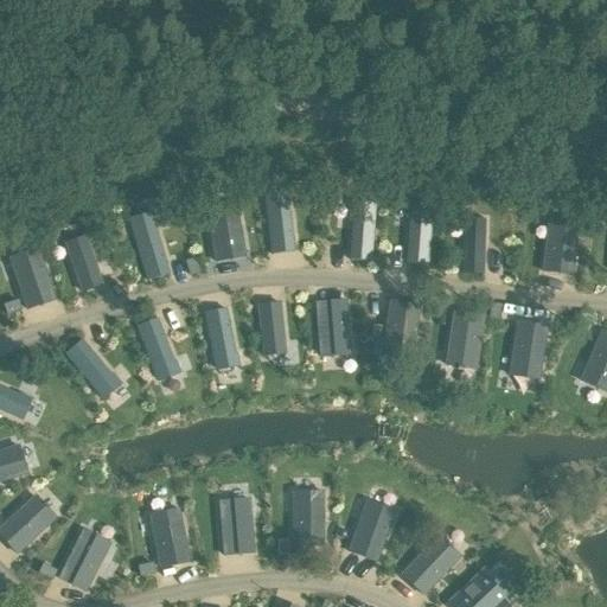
[(275,191),(266,192),(273,255),(293,253),(288,202),(289,202),(288,187),(274,190),(275,191)]
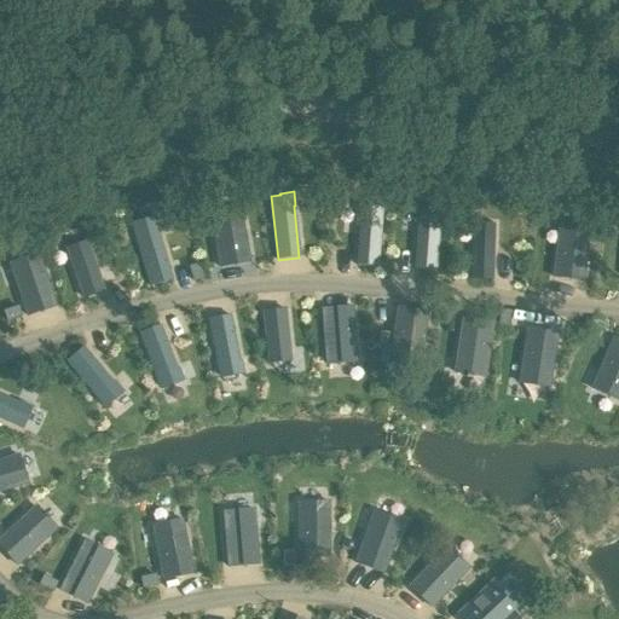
[(360,219),(357,266),(377,267),(382,208),(372,207),(372,206),(359,204),(358,219),(360,219)]
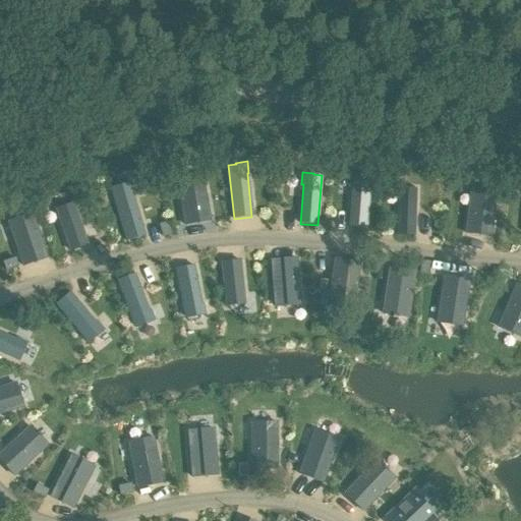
[(201,174),(177,179),(185,225),(210,220),(201,174)]
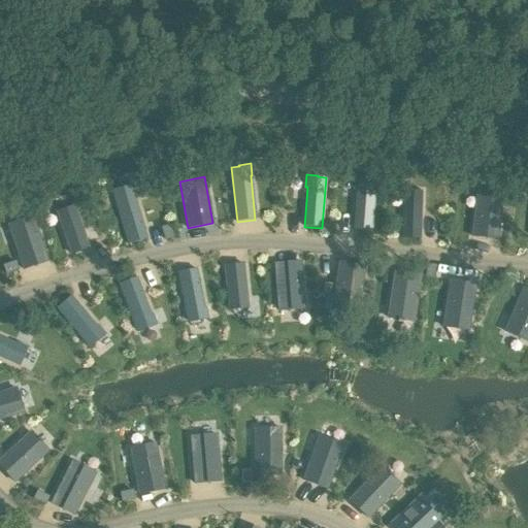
[(357,190),(354,229),(372,230),(375,179),(367,179),(367,177),(356,177),(355,190),(357,190)]
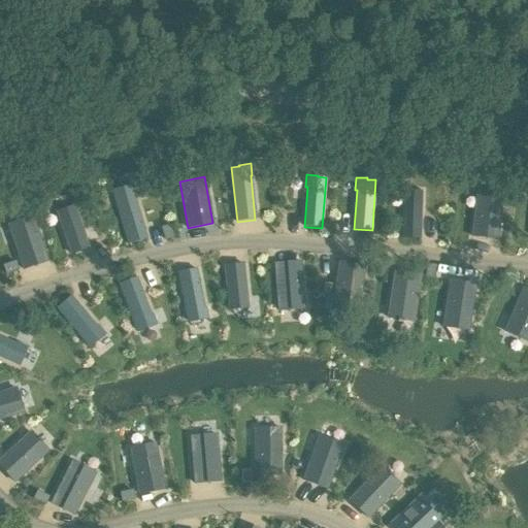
[(121,190),(112,192),(129,244),(146,239),(134,197),(135,197),(131,185),(121,188),(121,190)]
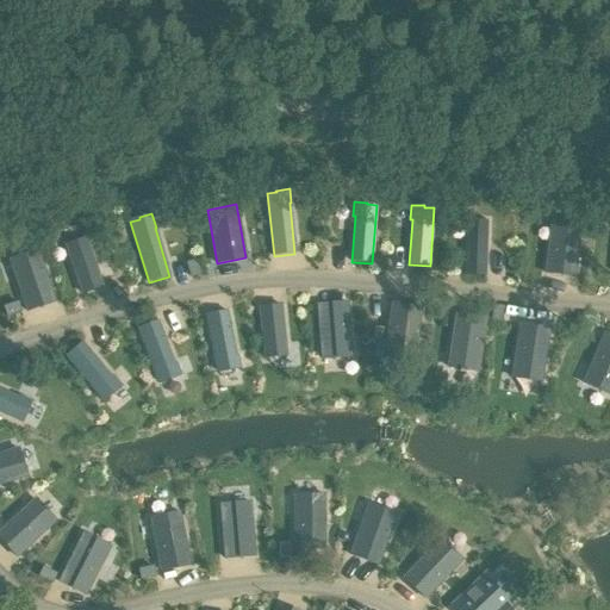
[(551,218),(545,273),(574,277),(580,222),(551,218)]
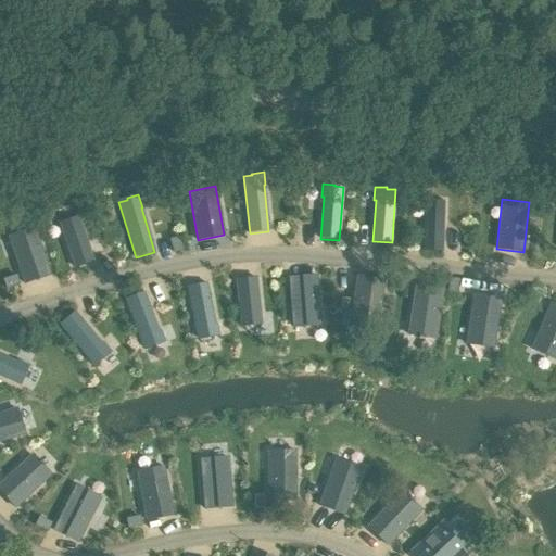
[(426,200),(424,250),(442,251),(444,201),(426,200)]
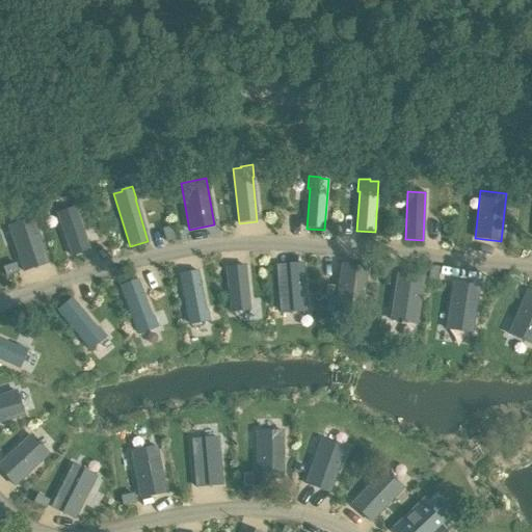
[(74,207),(57,213),(72,256),(88,250),(74,207)]
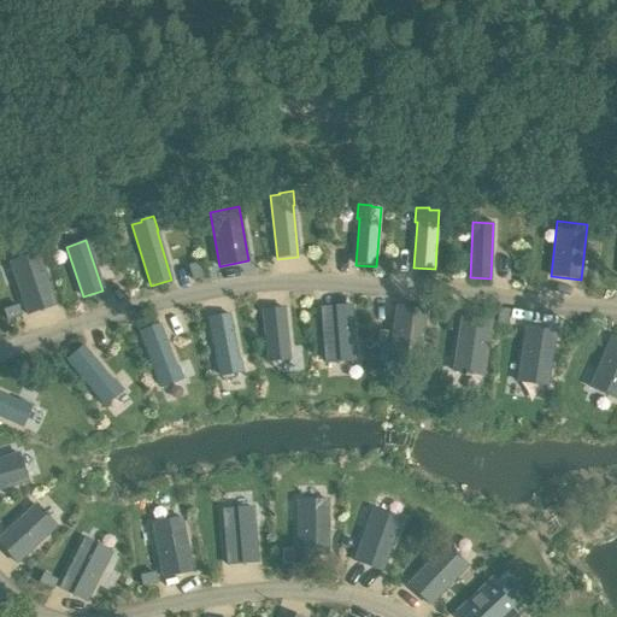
[(37,253),(9,263),(28,315),(56,305),(37,253)]
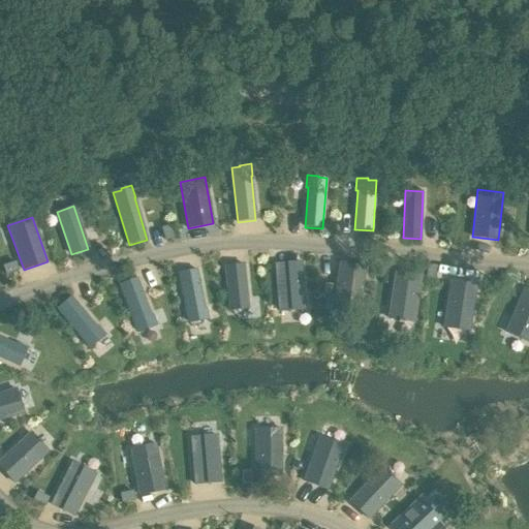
[(170,225),(162,227),(165,240),(174,238),(170,225)]
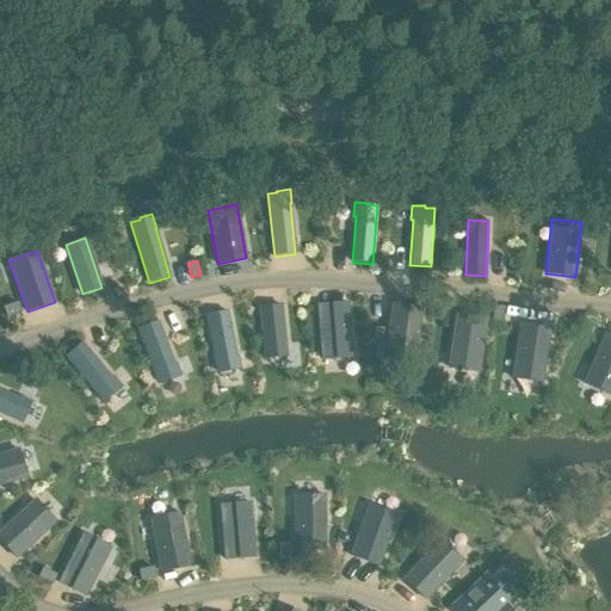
[(17,302),(4,307),(7,316),(20,313),(17,302)]
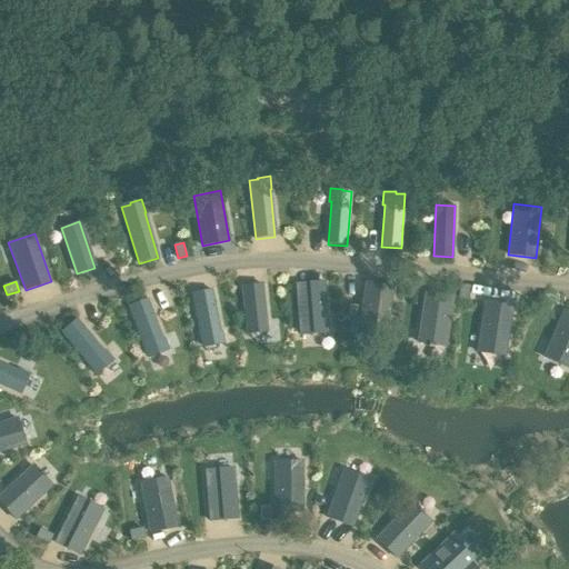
[(322,281),(295,283),(300,335),(327,332),(322,281)]
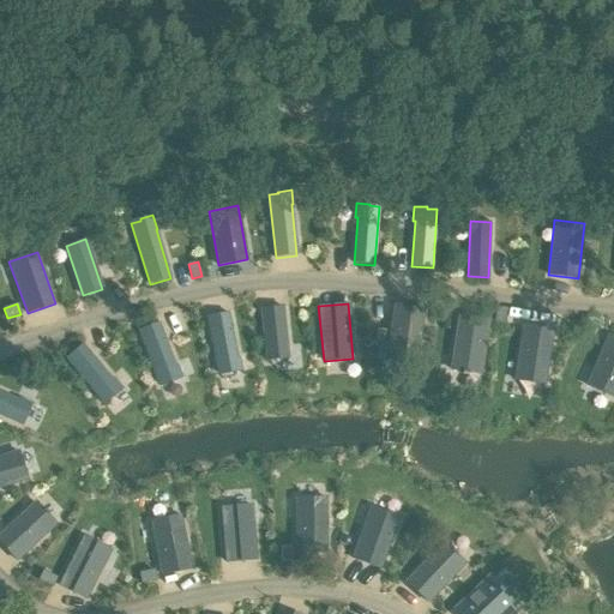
[(393,304),(385,357),(414,362),(422,307),(393,304)]
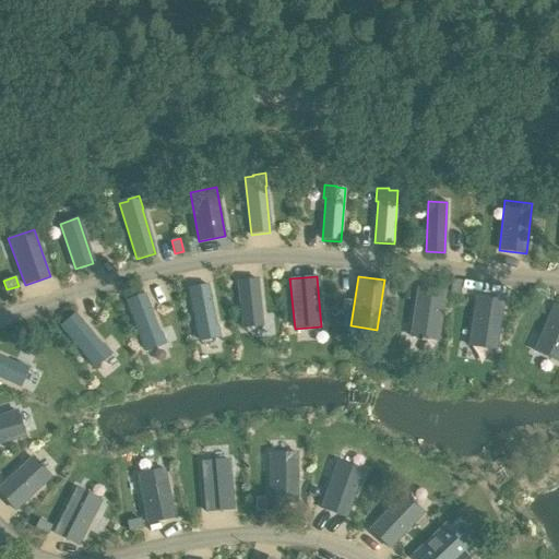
[(257,277),(237,280),(242,328),(262,325),(257,277)]
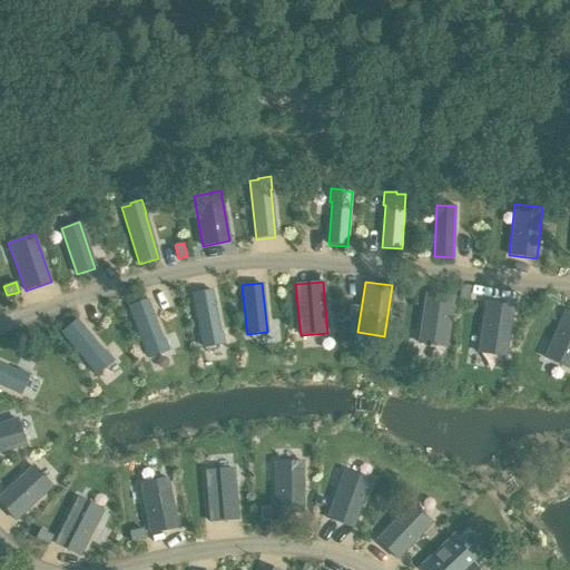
[(459,285),(458,298),(467,300),(468,286),(459,285)]
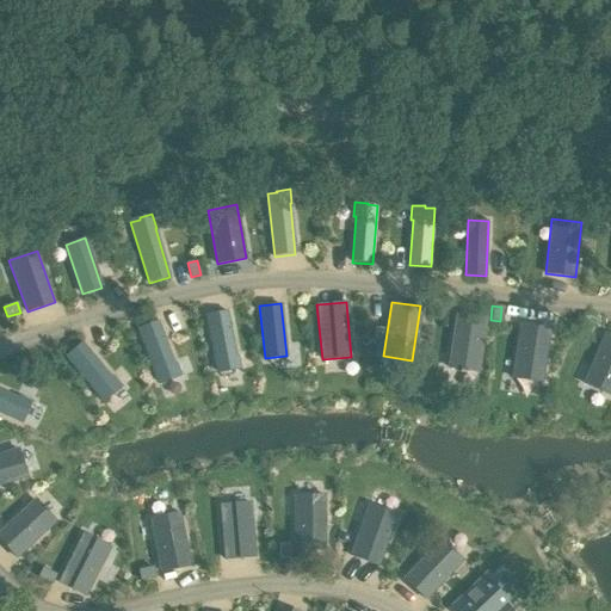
[(227,310),(205,315),(217,372),(227,370),(227,372),(240,369),(238,356),(235,356),(227,310)]
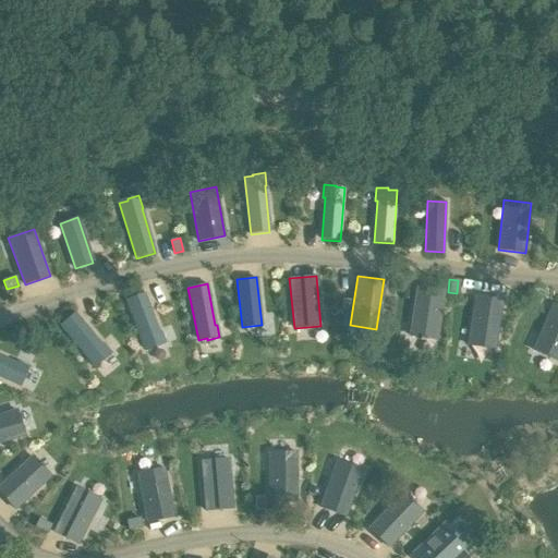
[(416,286),(410,336),(421,337),(420,339),(425,340),(425,338),(436,339),(444,290),(416,286)]
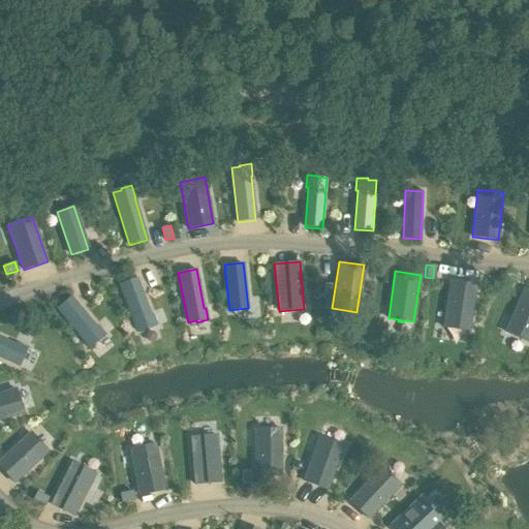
[(505,273),(505,282),(518,283),(519,274),(505,273)]
